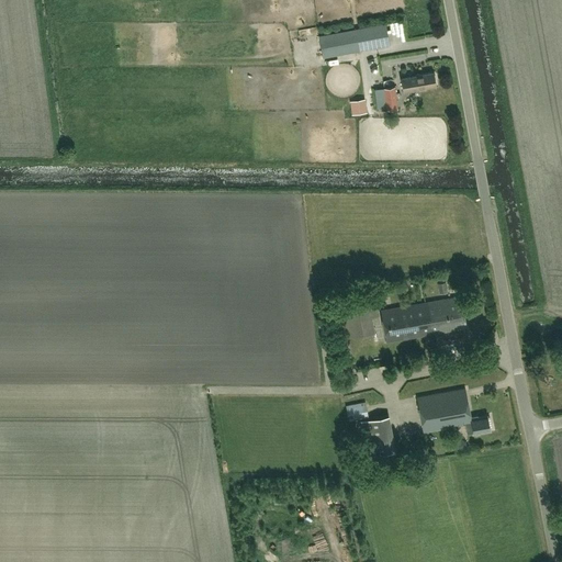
[(319,36),(323,56),(389,44),(384,24),(319,36)]
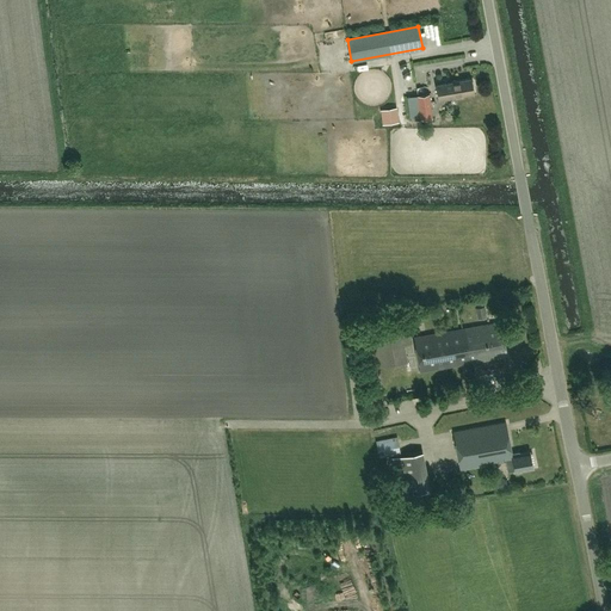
[(470,78),(436,85),(439,99),(474,93),(470,78)]
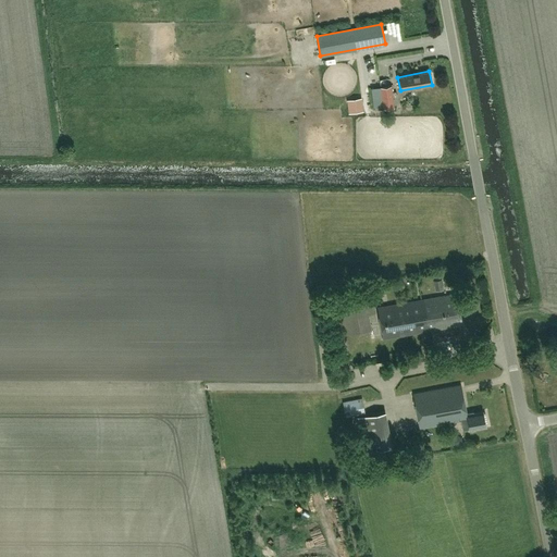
[(383,108),(394,107),(391,85),(380,87),(383,108)]
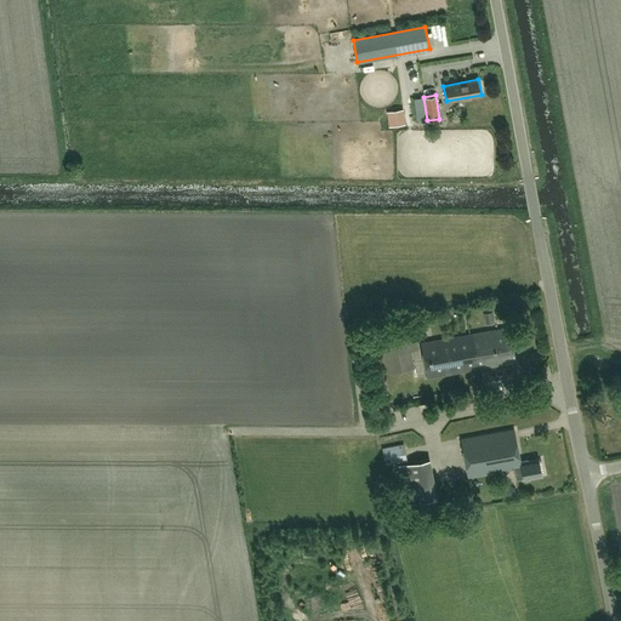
[(403,110),(387,113),(389,127),(405,125),(403,110)]
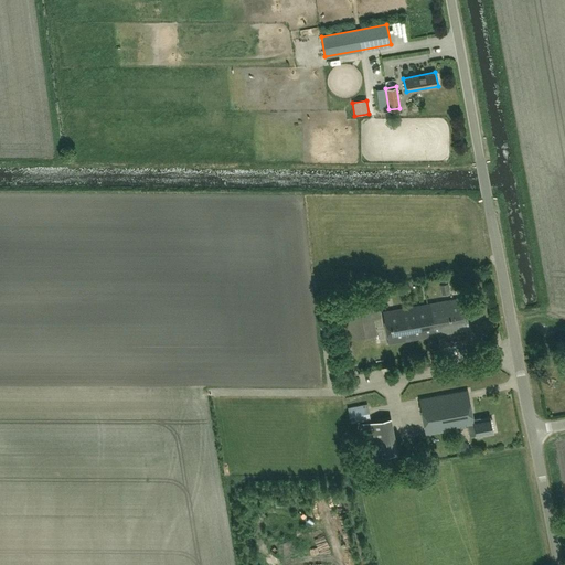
[(440,285),(443,295),(449,294),(448,284),(440,285)]
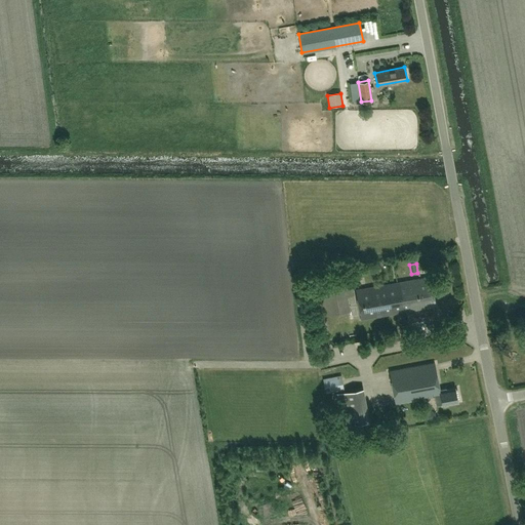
[(351,277),(315,283),(318,303),(319,313),(320,312),(320,316),(336,313),(333,296),(354,293),(351,277)]
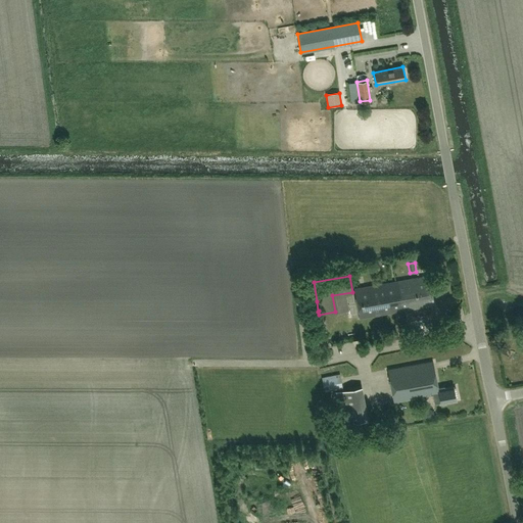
[(428,276),(391,282),(396,312),(425,306),(424,300),(432,298),(428,276)]
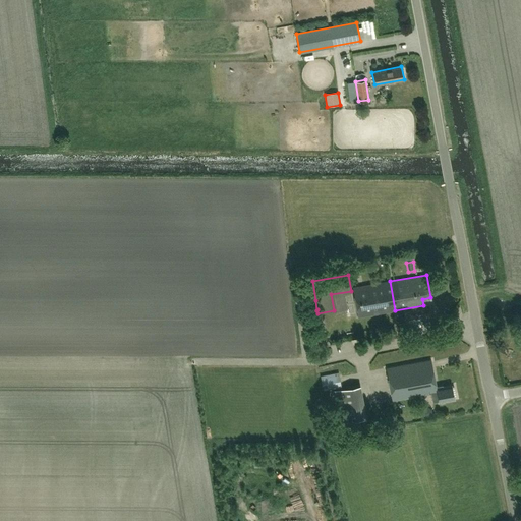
[(358,316),(395,310),(390,281),(353,288),(358,316)]
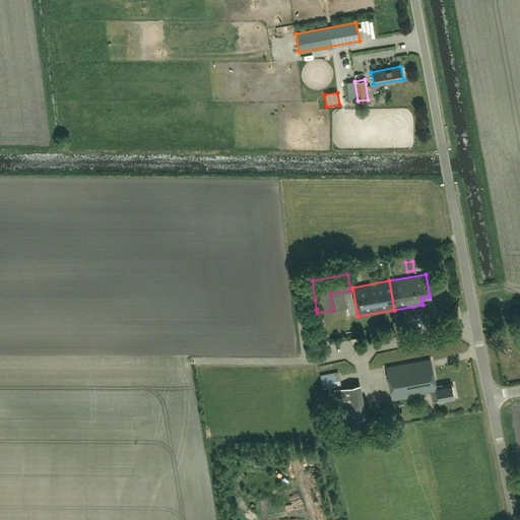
[(432,401),(439,400),(440,401),(443,401),(444,399),(453,397),(453,396),(455,396),(454,390),(452,390),(451,384),(442,386),(441,383),(435,384),(430,359),(385,367),(391,399),(430,392),(432,401)]
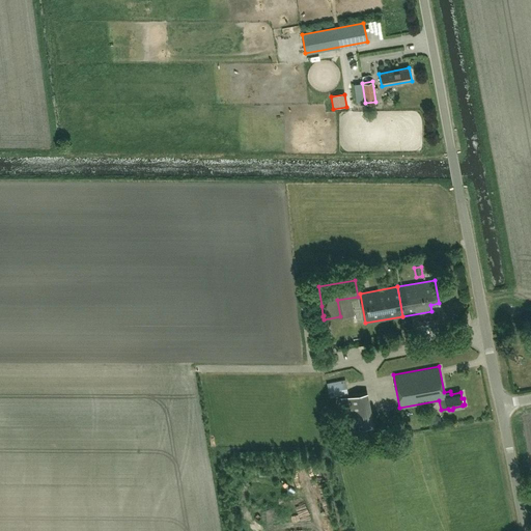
[(345,380),(327,383),(330,397),(348,394),(345,380)]
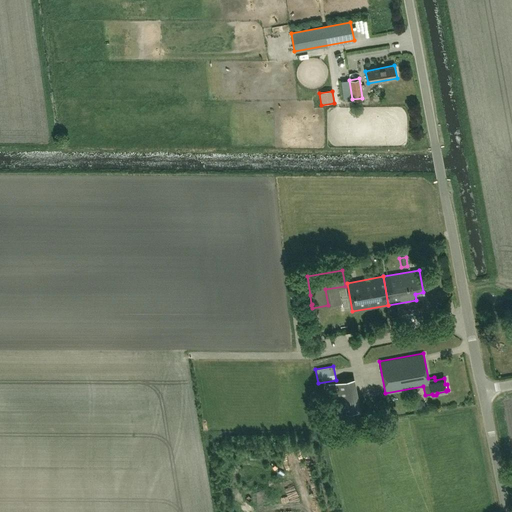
[(354,378),(328,383),(334,416),(360,411),(354,378)]
